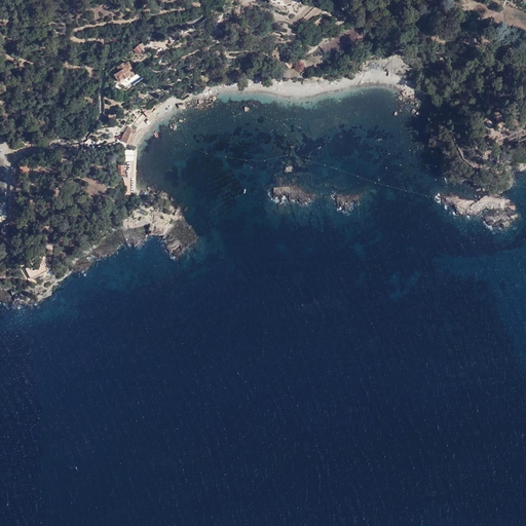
[(142,50),(138,45),(134,49),(136,52),(137,53),(142,50)]
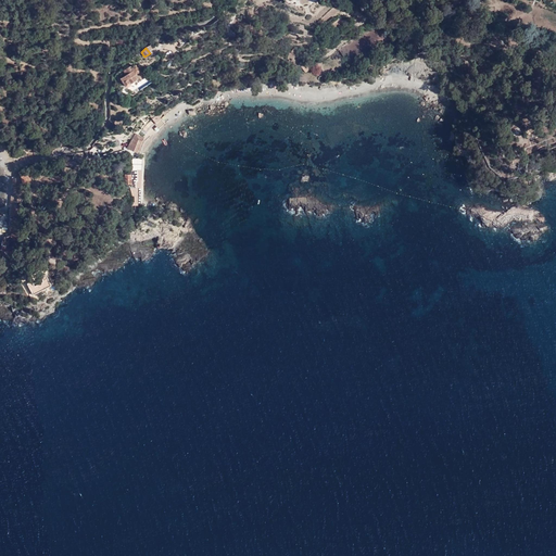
[(128,73),(121,78),(126,86),(127,87),(130,85),(130,84),(137,79),(138,81),(148,76),(143,70),(140,72),(140,71),(138,66),(137,65),(136,65),(135,65),(133,67),(131,65),(126,68),(128,73)]
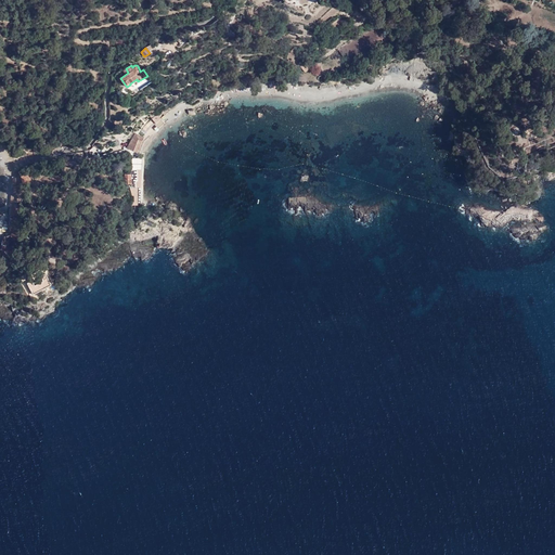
[(162,120),(160,120),(155,125),(158,129),(165,124),(162,120)]
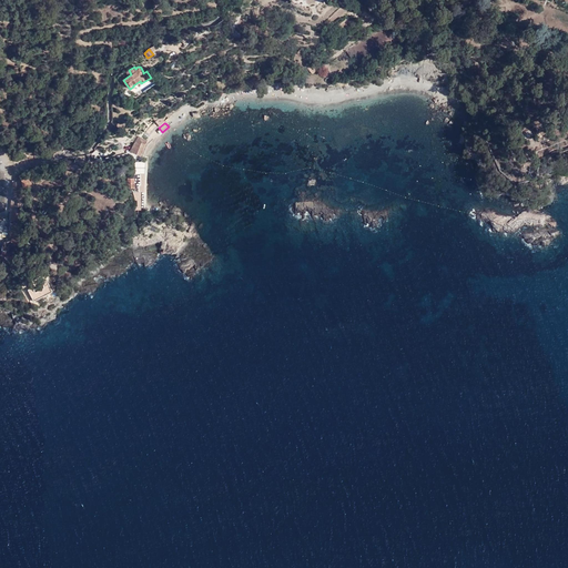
[(140,155),(148,139),(145,139),(144,140),(141,138),(141,139),(138,137),(130,151),(140,155)]
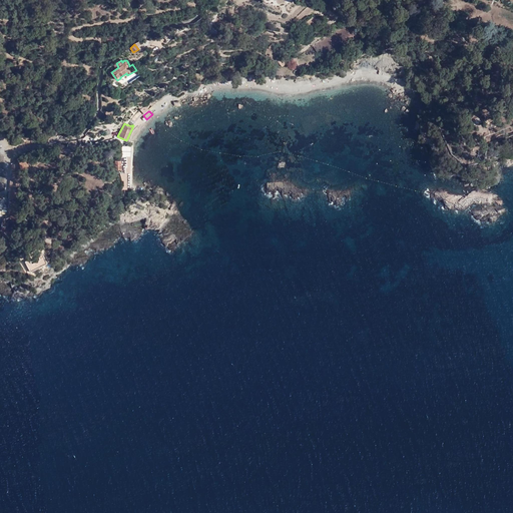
[(119,172),(119,180),(121,180),(121,183),(122,183),(122,188),(125,188),(125,183),(125,179),(126,172),(128,172),(129,156),(125,156),(125,162),(120,162),(119,163),(119,172)]
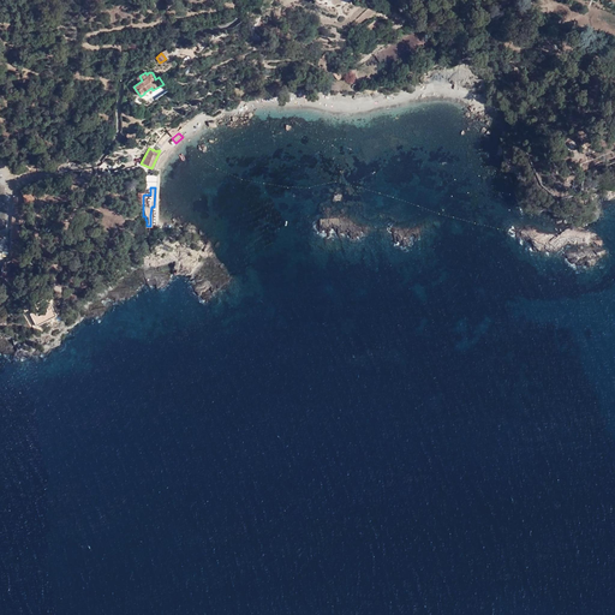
[(31,195),(17,198),(19,207),(23,206),(24,207),(33,204),(31,195)]
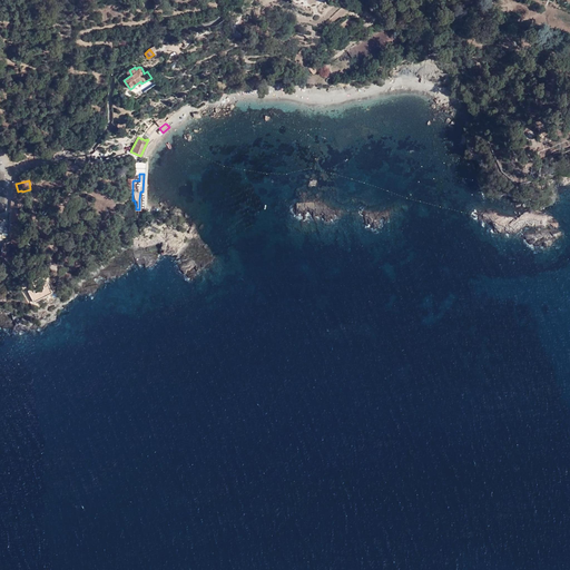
[(23,200),(22,192),(12,194),(15,202),(17,202),(18,209),(22,209),(23,200)]
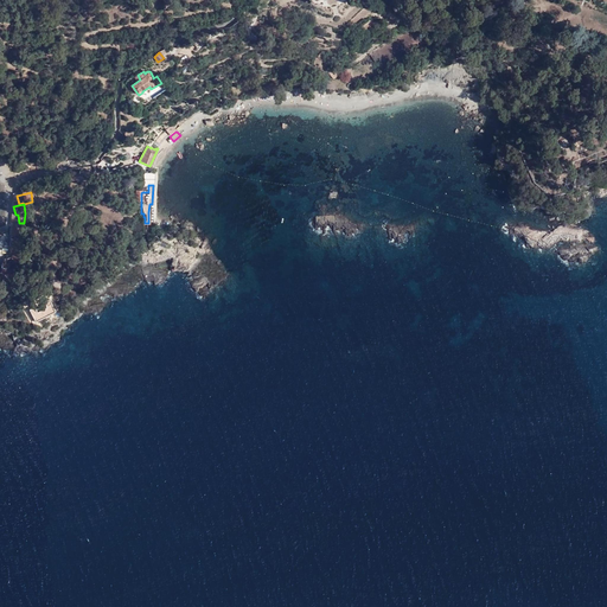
[(6,261),(2,262),(2,263),(6,264),(12,262),(13,266),(23,259),(20,254),(18,251),(14,256),(17,251),(17,248),(20,248),(20,244),(19,244),(20,238),(13,238),(13,242),(10,242),(10,248),(11,248),(10,257),(6,257),(6,261)]
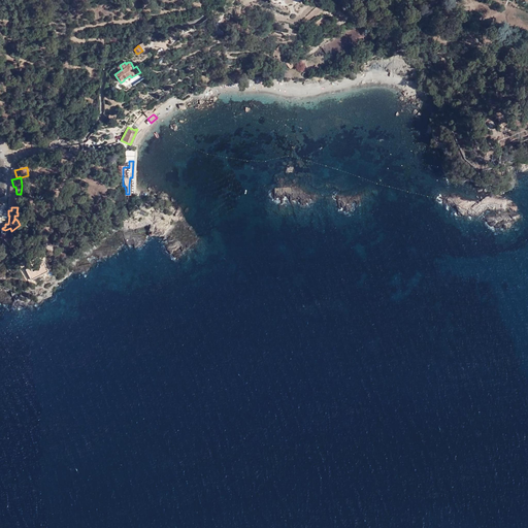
[(30,282),(47,271),(41,261),(36,264),(38,269),(32,272),(30,268),(25,270),(30,282)]
